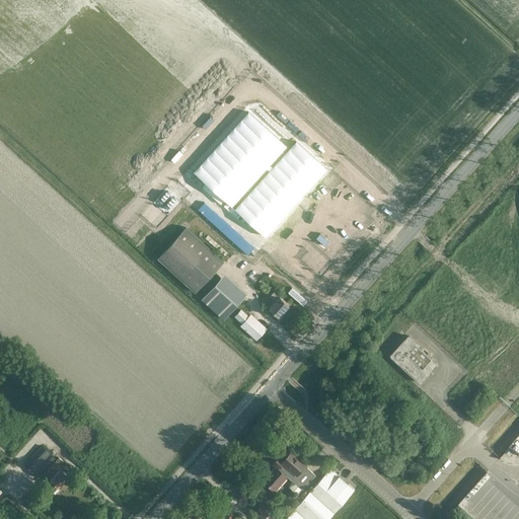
[(199,210),(247,254),(326,168),(296,141),(289,148),(250,113),(196,173),(262,233),(251,244),(205,203),(199,210)]
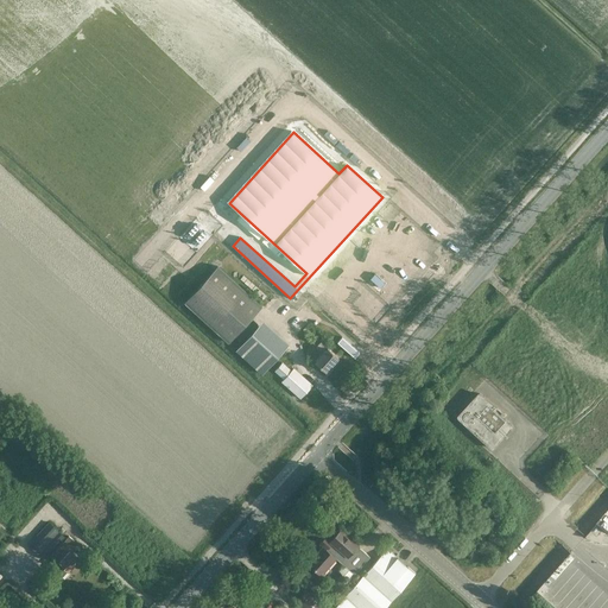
[(228,342),(263,305),(217,265),(184,302),(228,342)]
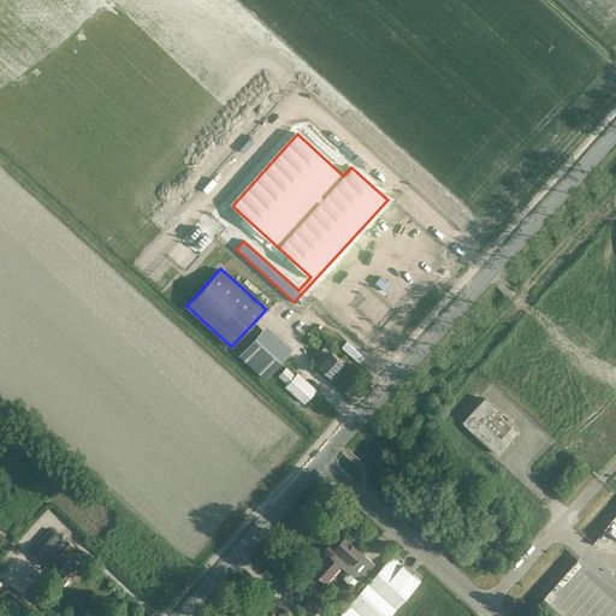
[(266,379),(288,355),(261,330),(240,355),(266,379)]
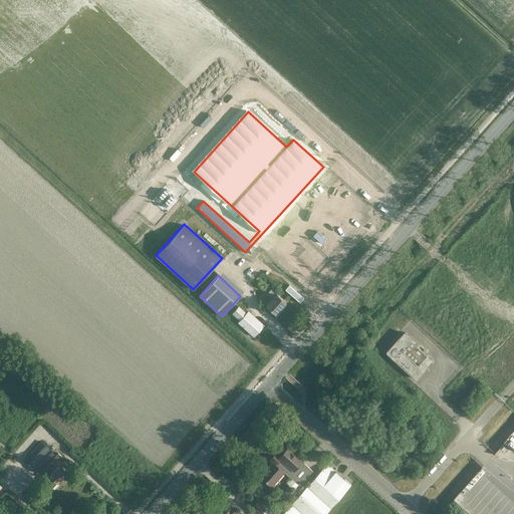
[(275,314),(286,302),(276,293),(276,294),(270,289),(266,293),(272,298),(265,306),(275,314)]
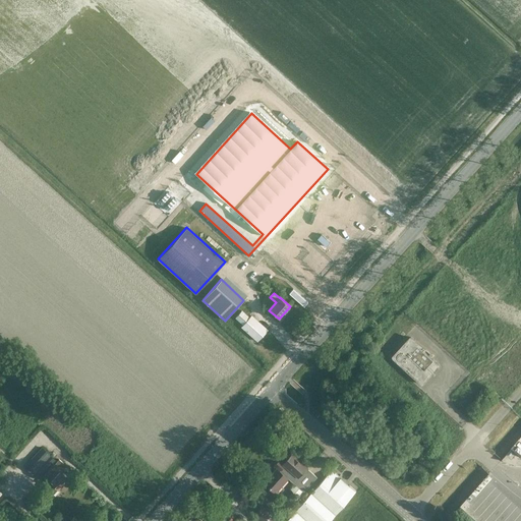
[(257,342),(267,331),(250,316),(248,319),(241,311),(235,317),(243,325),(241,327),(257,342)]
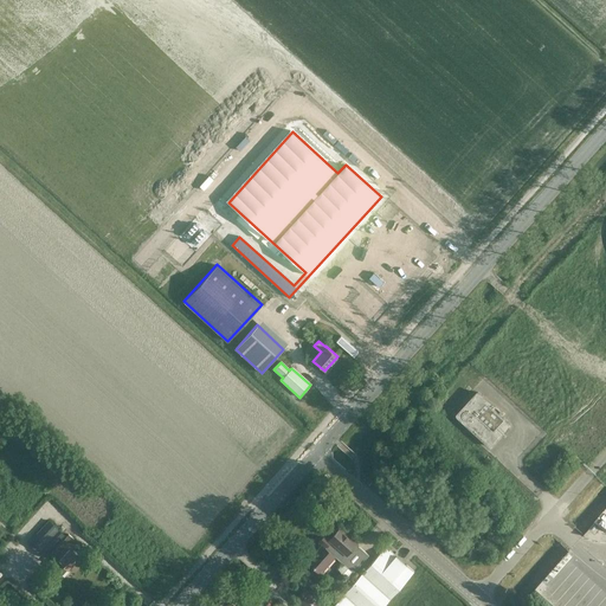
[(456,413),(456,414),(456,416),(489,446),(490,446),(491,446),(510,426),(510,424),(492,407),(494,405),(503,413),(504,412),(478,392),(477,392),(476,392),(456,413)]
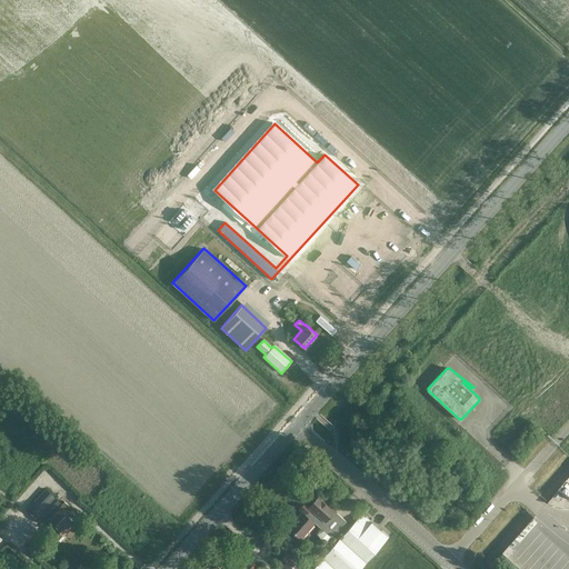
[(46,518),(60,501),(46,488),(31,505),(46,518)]
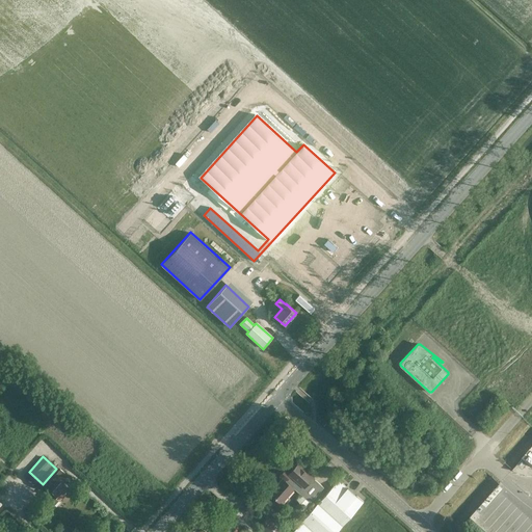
[(323,486),(314,477),(297,463),(289,473),(290,473),(285,479),(283,478),(269,493),(281,503),(293,488),(292,487),(293,486),(300,494),(296,498),(306,506),(310,502),(323,486)]
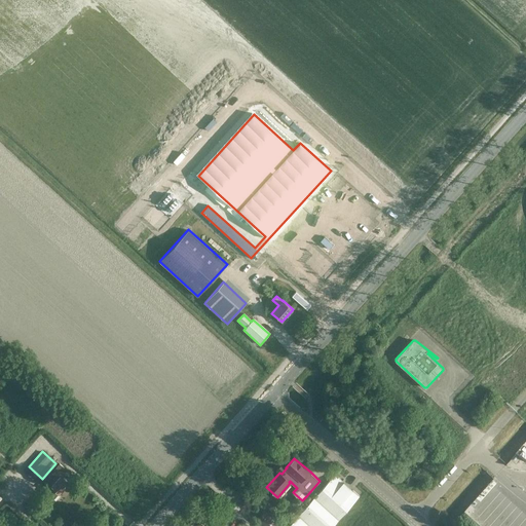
[(59,473),(64,467),(60,463),(54,468),(53,468),(43,480),(50,486),(45,491),(52,498),(58,493),(60,494),(70,483),(59,473)]
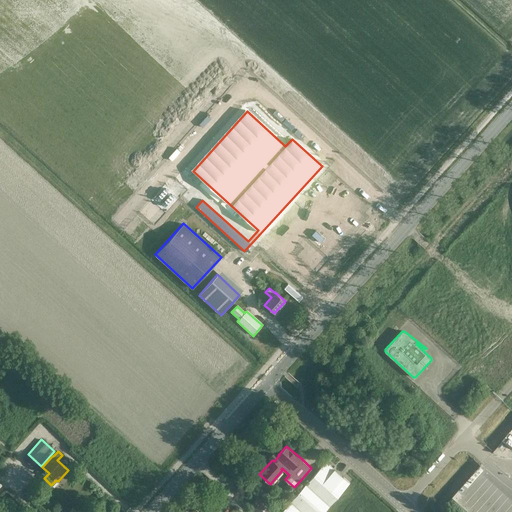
[(326,461),(279,511),(322,511),(349,482),(326,461)]
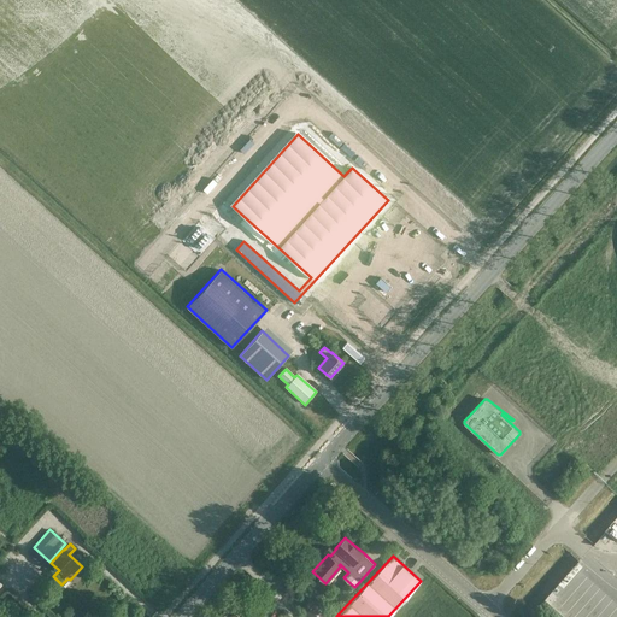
[(329,616),(310,599),(300,611),(306,616),(329,616)]
